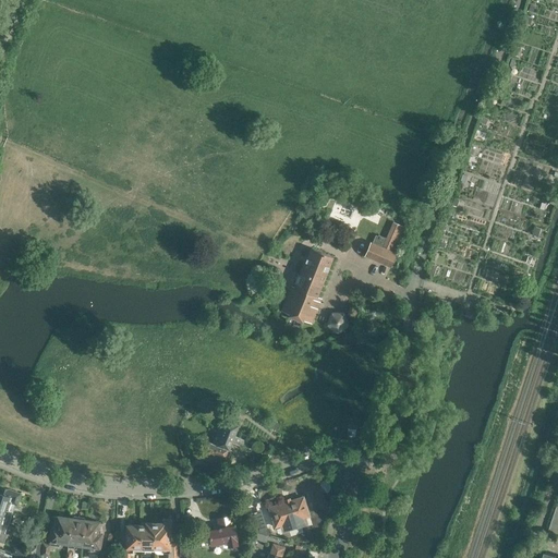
[(372,242),(371,242),(364,255),(391,267),(397,253),(395,252),(405,227),(393,221),(386,239),(376,234),(372,242)]
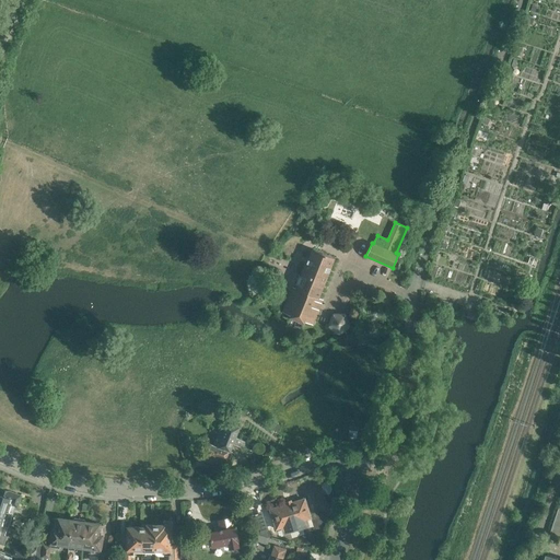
[(313,248),(295,288),(293,287),(282,312),(290,315),(289,317),(304,324),(305,321),(313,324),(323,299),(318,298),(335,258),(313,248)]
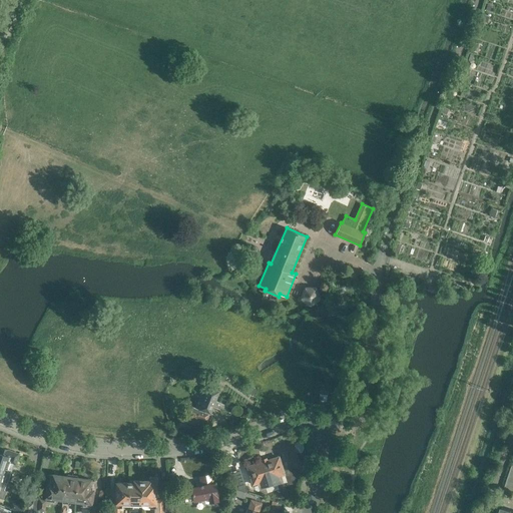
[(303,286),(303,303),(320,304),(321,286),(303,286)]
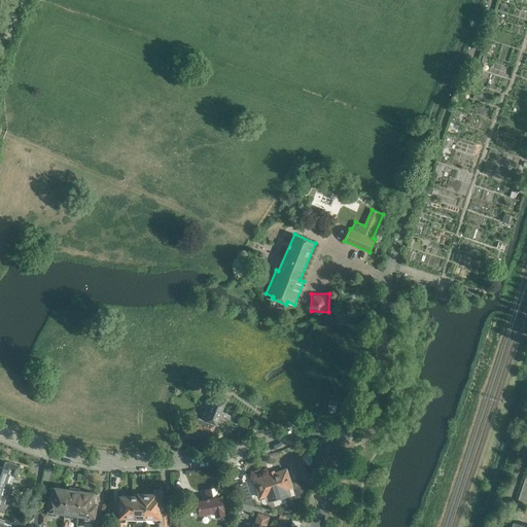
[(194,427),(191,433),(203,437),(204,434),(210,436),(214,424),(216,425),(218,418),(231,423),(235,412),(229,410),(226,414),(221,411),(224,401),(221,400),(223,394),(212,390),(210,396),(209,396),(200,419),(198,418),(194,427)]
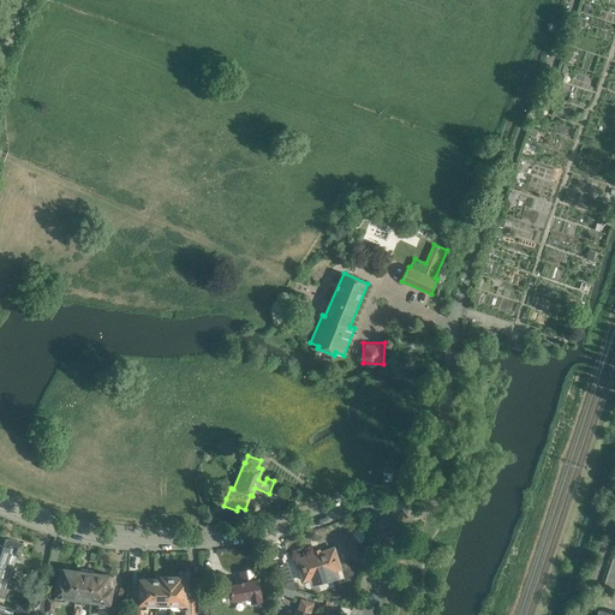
[(297,471),(304,473),(308,466),(300,464),(297,471)]
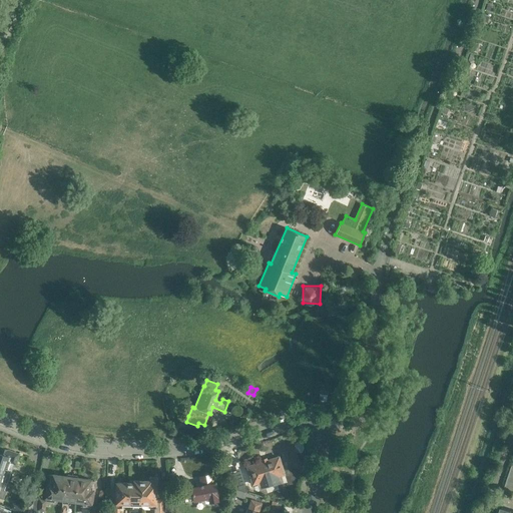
[(0,467),(5,469),(6,467),(11,469),(14,462),(16,463),(19,454),(1,448),(1,449),(0,452),(0,467)]
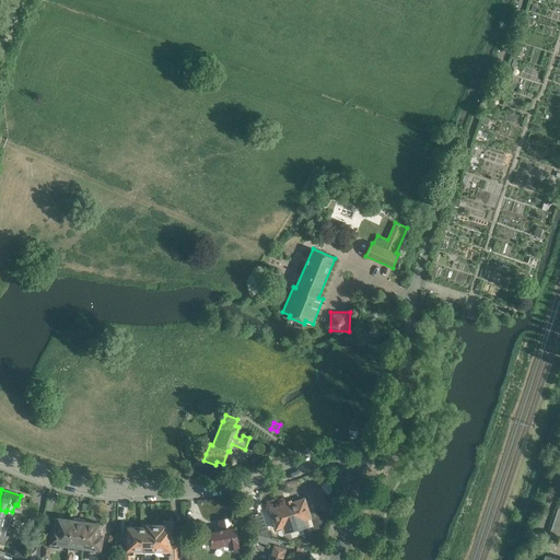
[(302,521),(310,517),(304,499),(270,510),(270,511),(268,511),(269,516),(271,516),(277,534),(286,532),(283,526),(292,523),(294,529),(303,526),(302,521)]
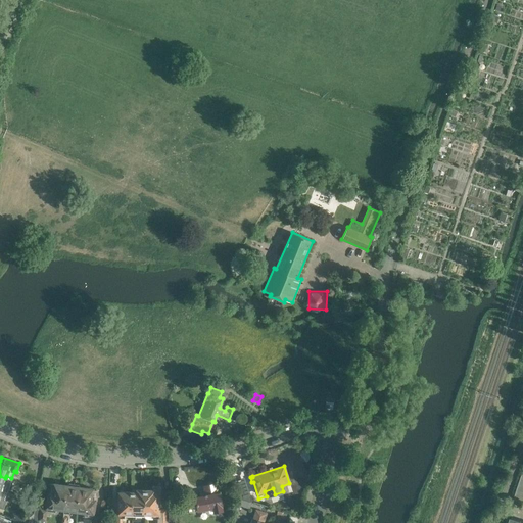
[(239,498),(251,503),(253,503),(246,481),(233,484),(237,500),(239,498)]
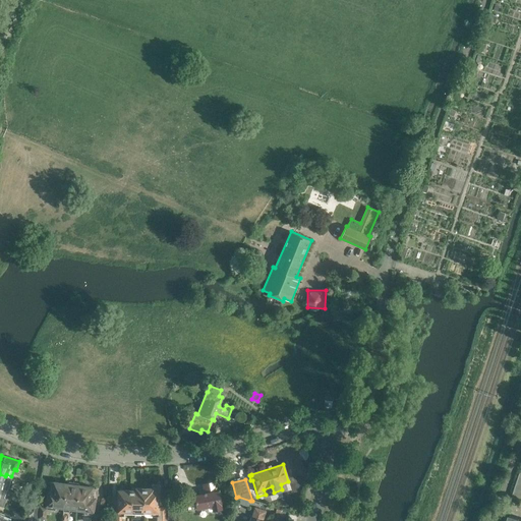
[(189,496),(182,498),(185,510),(195,508),(195,509),(212,506),(212,510),(221,509),(220,504),(221,504),(219,490),(217,491),(215,481),(203,484),(204,489),(198,490),(198,495),(193,496),(194,504),(191,505),(189,496)]
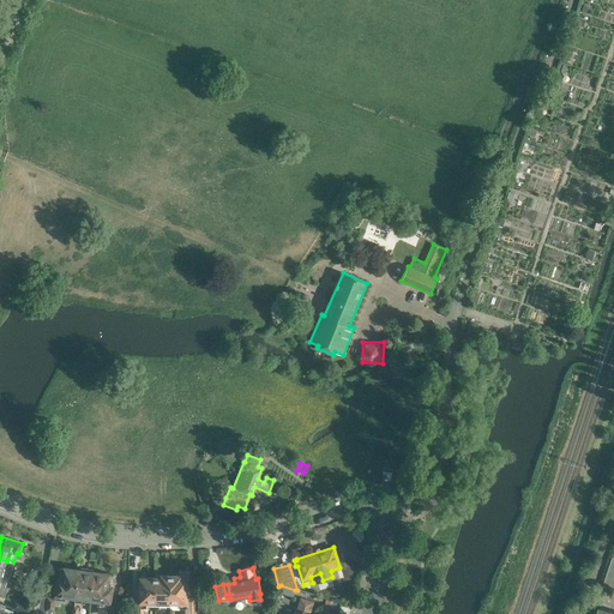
[(41,597),(37,613),(43,613),(44,611),(53,612),(54,606),(59,607),(60,601),(64,601),(65,597),(74,599),(73,602),(74,602),(78,572),(79,571),(62,569),(61,576),(60,576),(60,581),(58,579),(55,600),(41,597)]
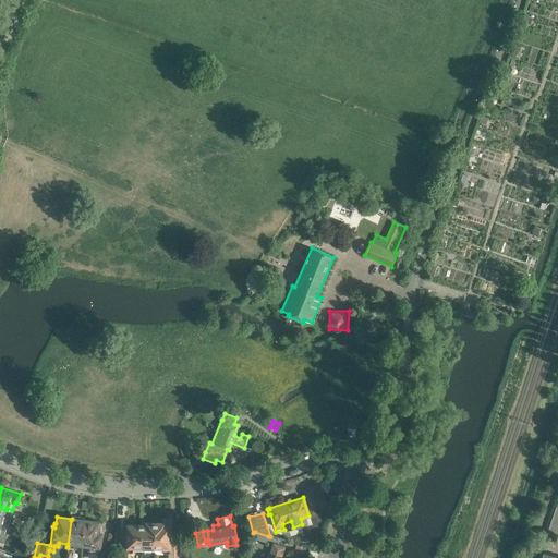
[(155,524),(154,548),(155,548),(155,553),(166,554),(165,557),(176,557),(176,556),(177,544),(170,544),(170,526),(170,519),(162,519),(162,524),(155,524)]
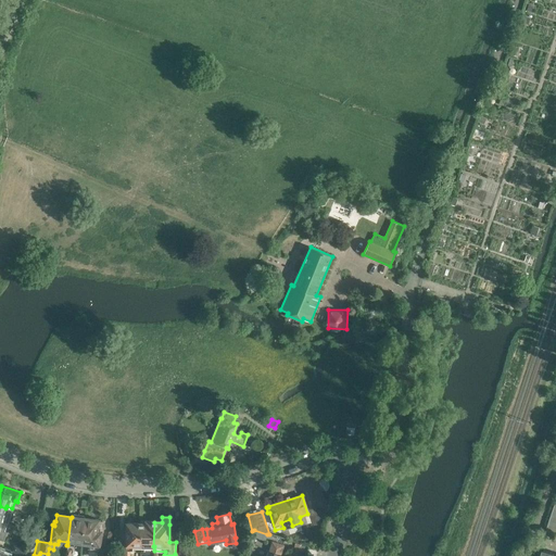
[(71,518),(67,545),(73,546),(73,543),(81,544),(85,520),(71,518)]
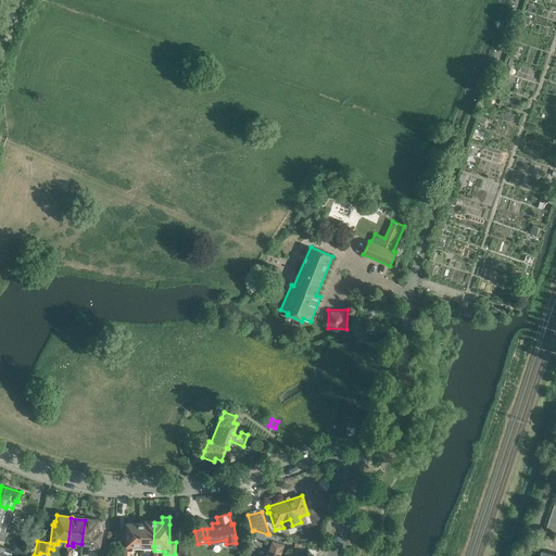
[(85,520),(81,544),(90,545),(89,555),(92,555),(104,555),(106,551),(105,551),(105,550),(99,548),(99,550),(98,550),(98,546),(99,546),(101,532),(99,531),(99,528),(99,527),(100,521),(85,519),(85,520)]
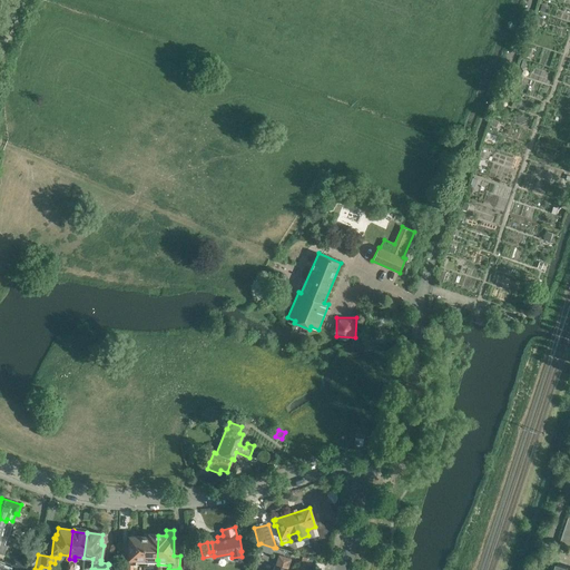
[(149,538),(145,538),(144,560),(157,560),(158,536),(149,536),(149,538)]
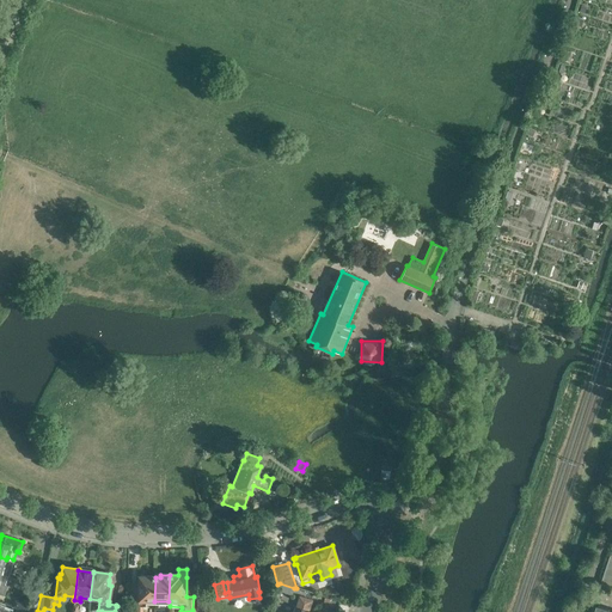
[(154,601),(155,577),(138,576),(138,597),(130,597),(129,611),(141,611),(142,606),(145,606),(145,601),(154,601)]
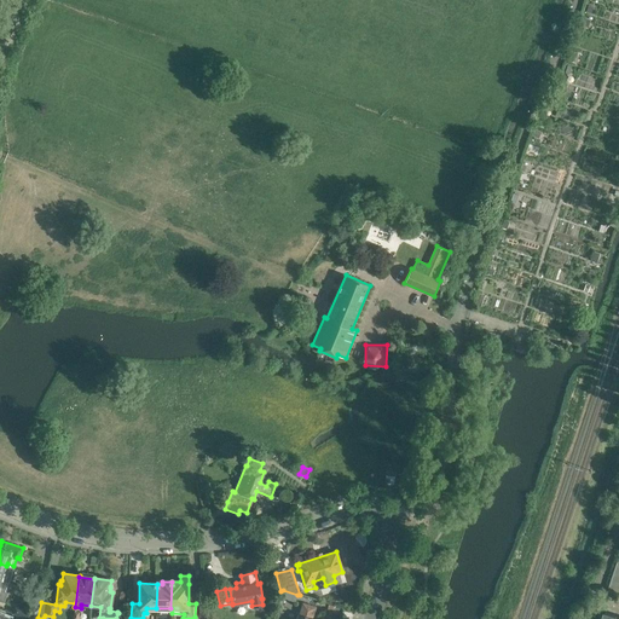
[(618,588),(609,585),(607,593),(618,596),(618,588)]
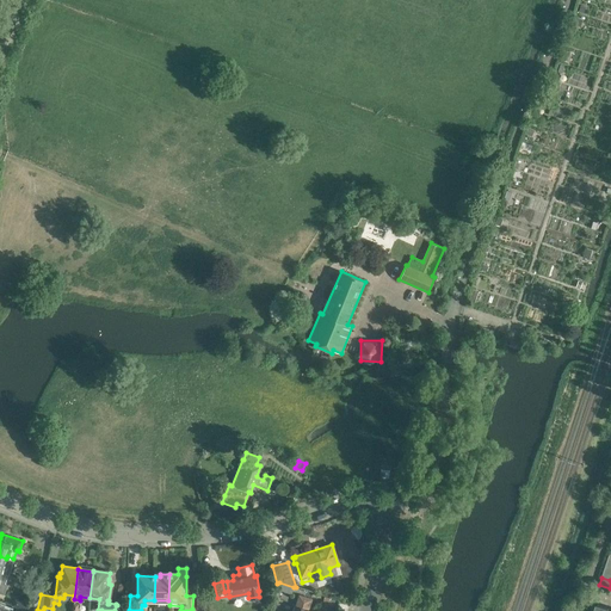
[(294,587),(279,582),(275,597),(278,598),(283,591),(291,594),(294,587)]
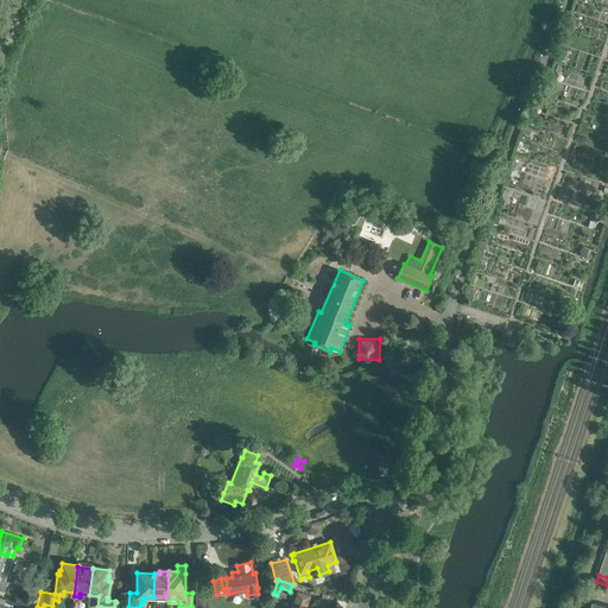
[(30,601),(29,600),(26,607),(27,607),(37,607),(40,591),(39,596),(31,595),(30,601)]
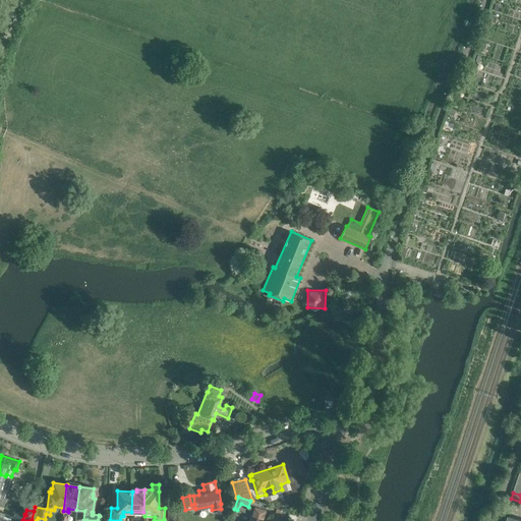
[(250,520),(262,520),(266,511),(255,508),(250,520)]
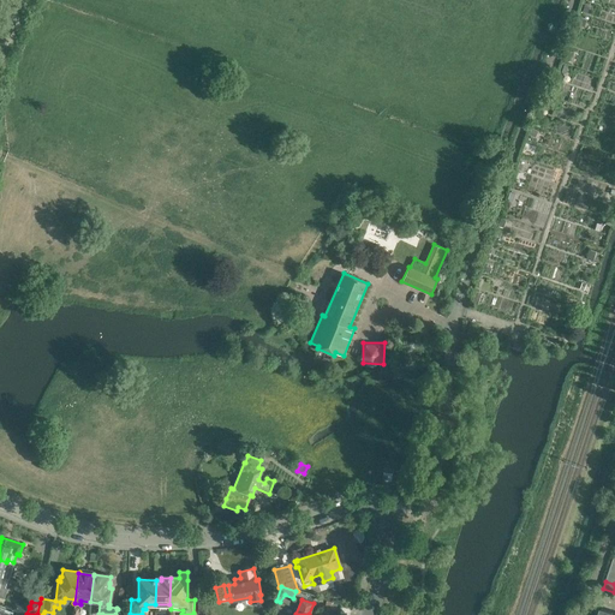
[(13,609),(27,614),(29,607),(16,602),(12,609),(13,609)]
